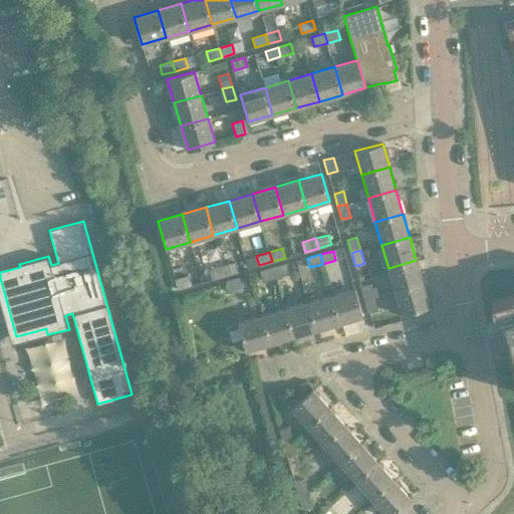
[(389,268),(396,291),(423,283),(416,260),(389,268)]
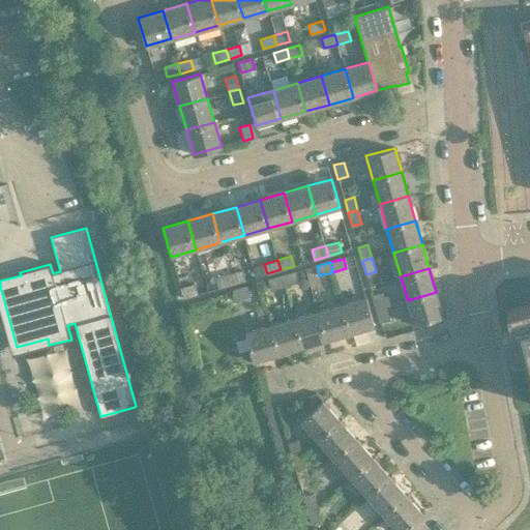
[(243,270),(230,274),(232,284),(245,280),(243,270)]
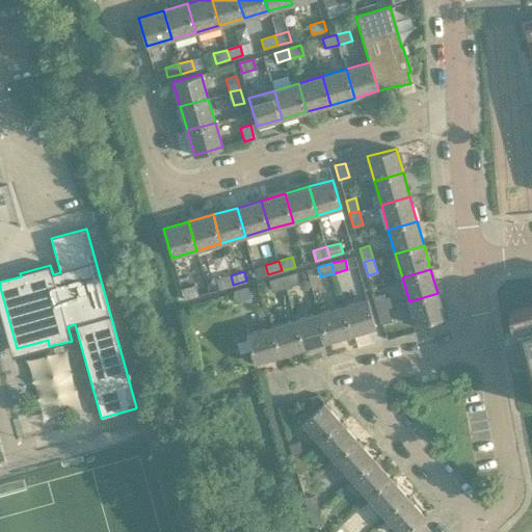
[(296,273),(283,277),(286,287),(299,283),(296,273)]
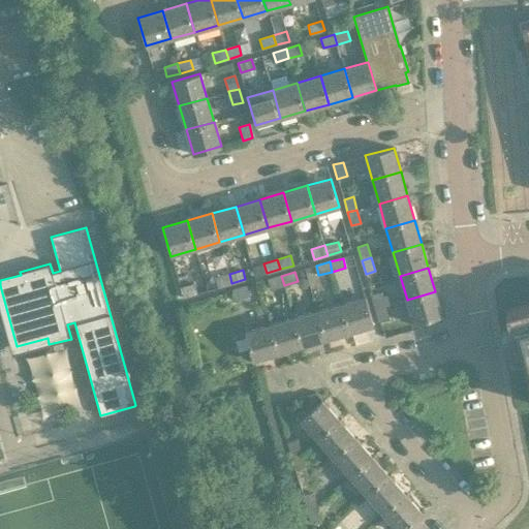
[(218,287),(231,283),(229,274),(216,277),(218,287)]
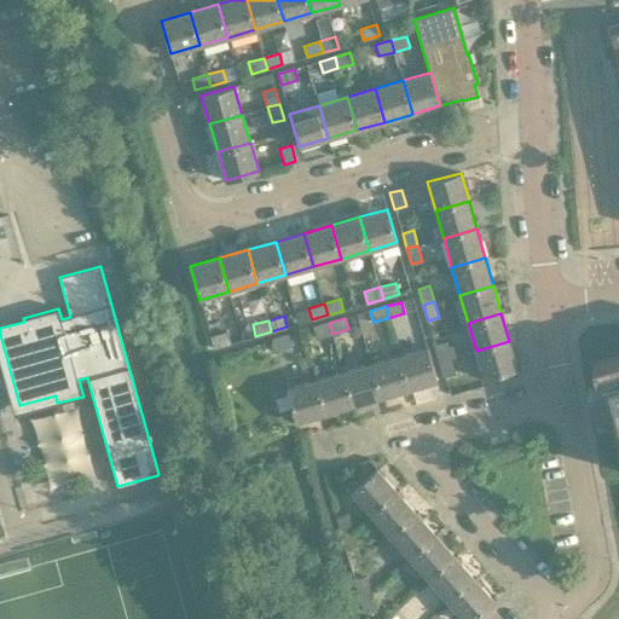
[(317,339),(333,334),(329,323),(313,328),(317,339)]
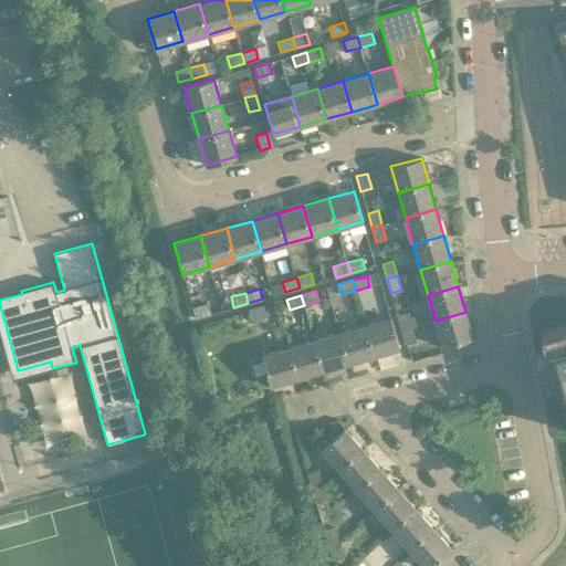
[(192,307),(196,318),(210,314),(207,304),(192,307)]
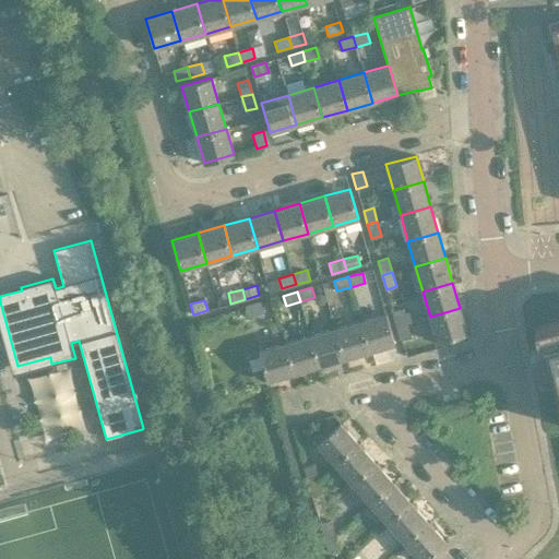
[(246,306),(249,317),(263,312),(261,301),(246,306)]
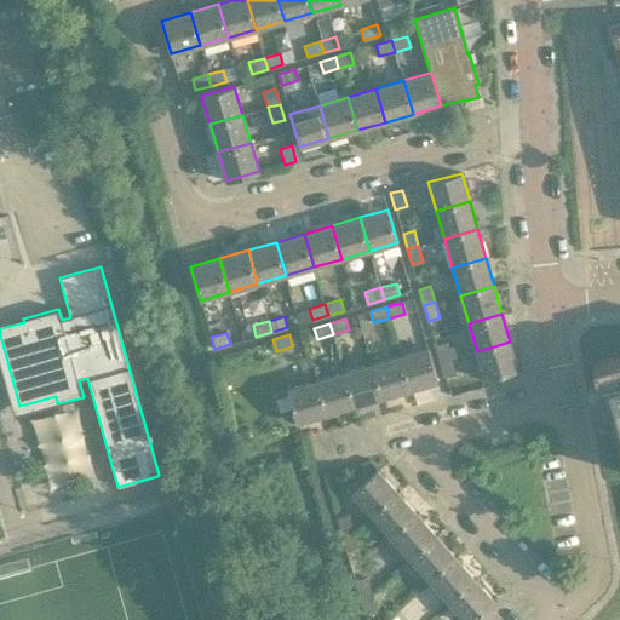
[(436,345),(440,361),(452,357),(447,342),(436,345)]
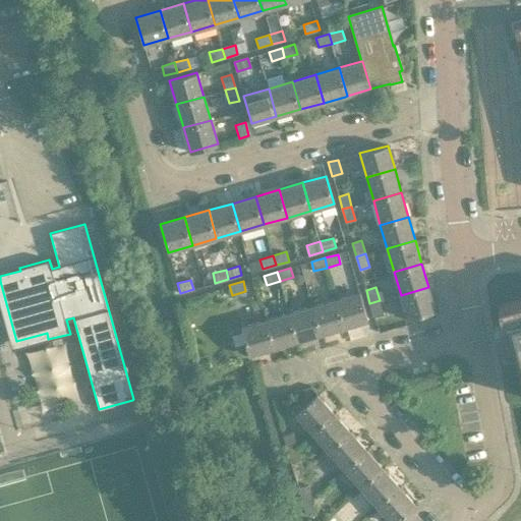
[(436,311),(428,287),(401,295),(407,319),(436,311)]
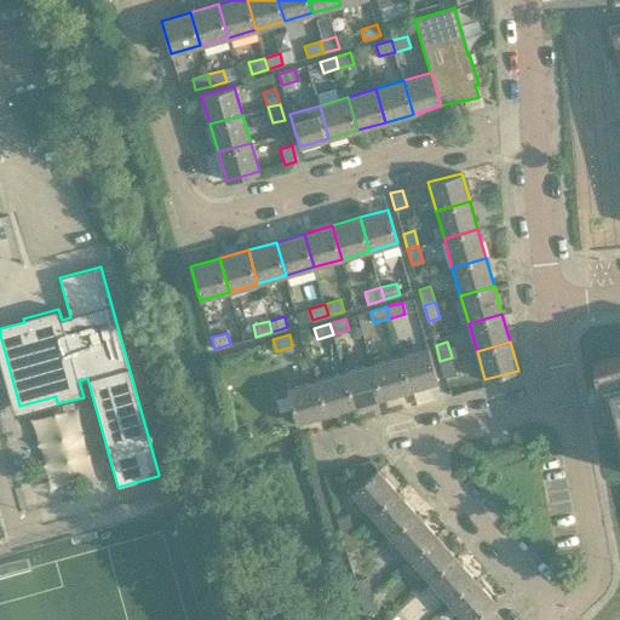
[(401,356),(409,389),(437,382),(428,348),(401,356)]
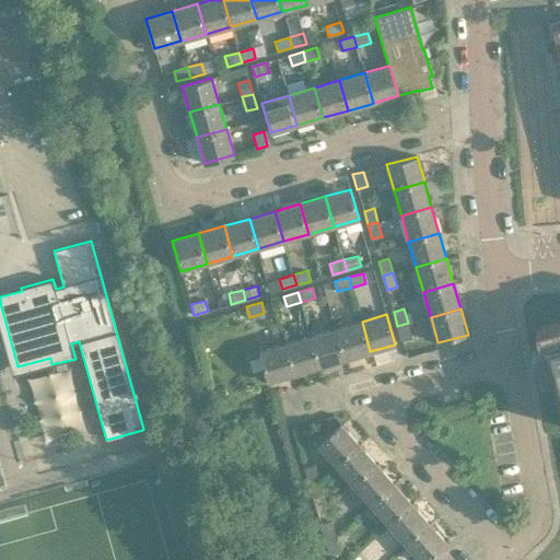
[(370,351),(362,322),(336,329),(345,359),(370,351)]
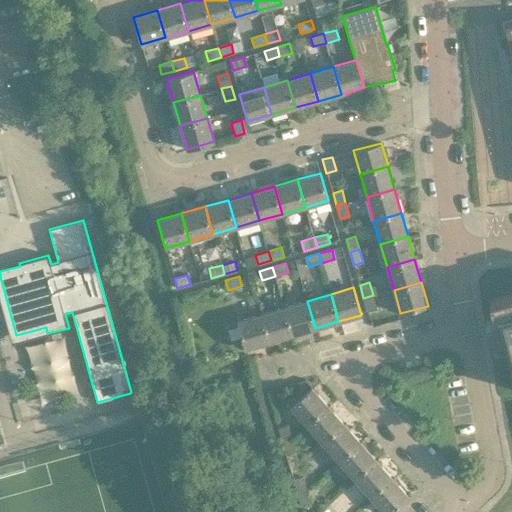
[(511,356),(511,294),(488,301),(500,346),(509,343),(511,356)]
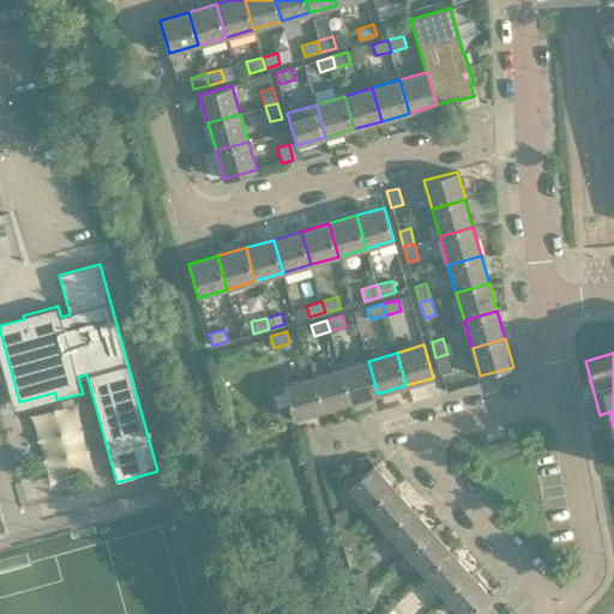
[(451,369),(447,354),(435,357),(440,373),(451,369)]
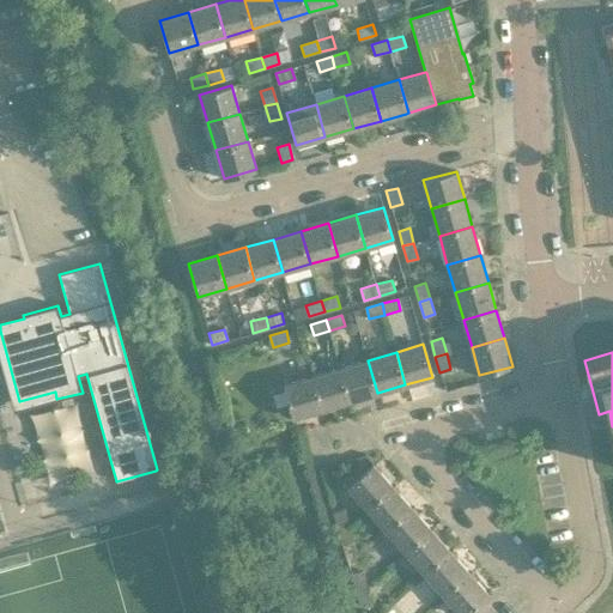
[(377,393),(368,360),(340,368),(350,401),(377,393)]
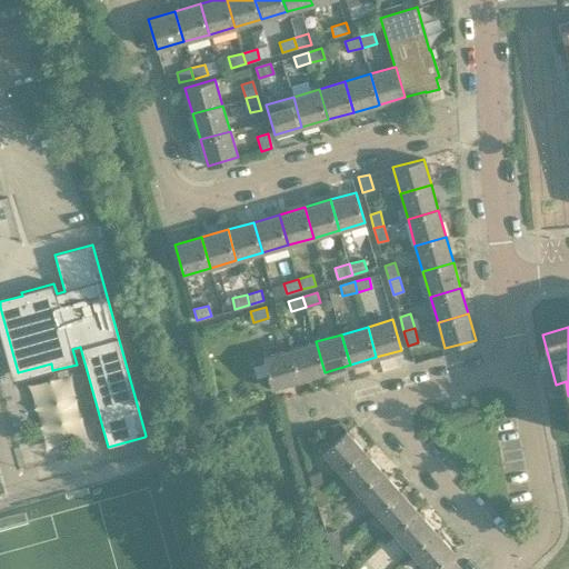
[(316,341),(290,349),(299,380),(325,372),(316,341)]
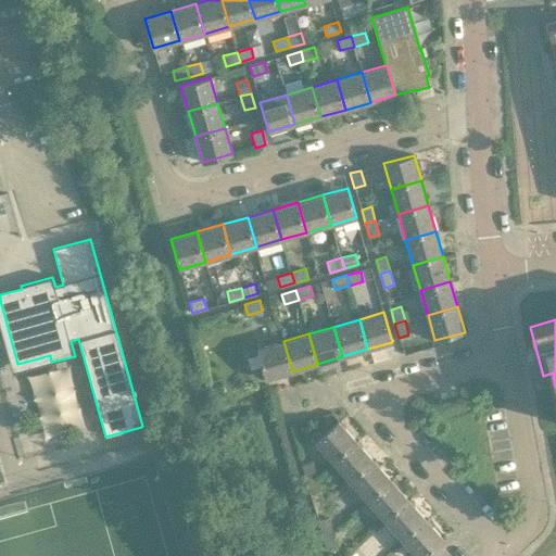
[(292,371),(283,341),(257,349),(266,379),(292,371)]
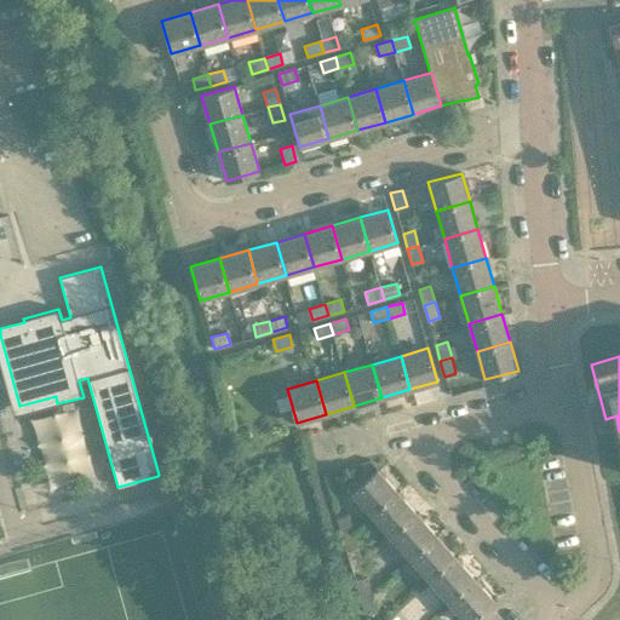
[(84,459),(75,471),(84,476),(91,464),(84,459)]
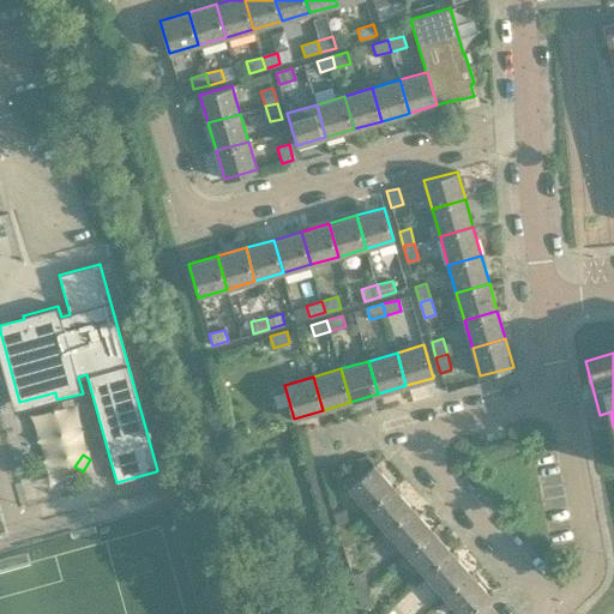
[(348,487),(367,510),(393,487),(373,464),(348,487)]
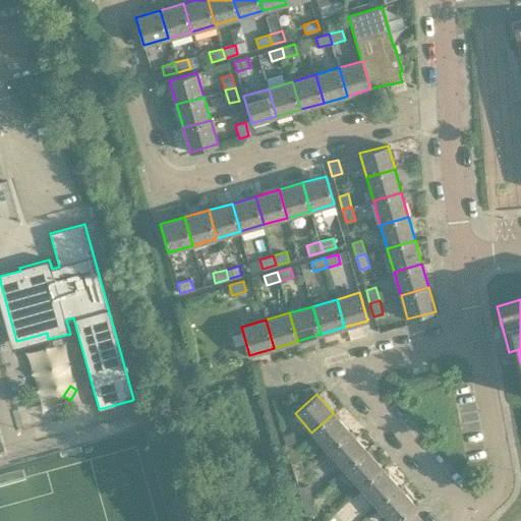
[(334,413),(311,432),(328,451),(350,431),(334,413)]
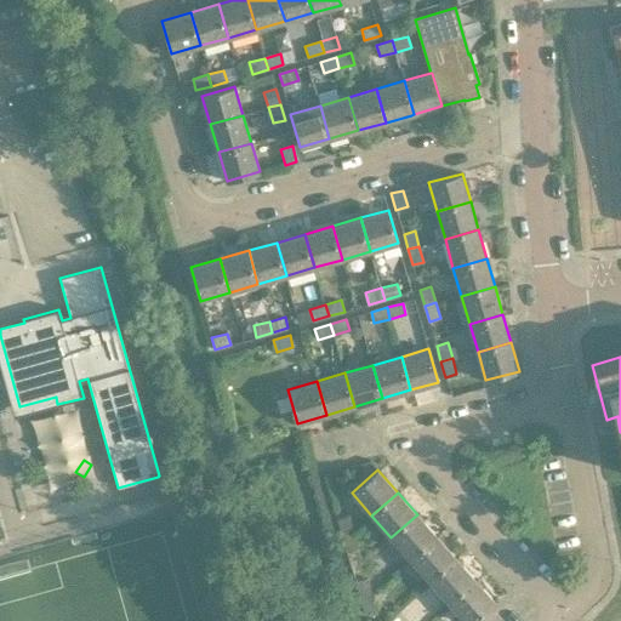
[(417,514),(391,537),(410,559),(437,536),(417,514)]
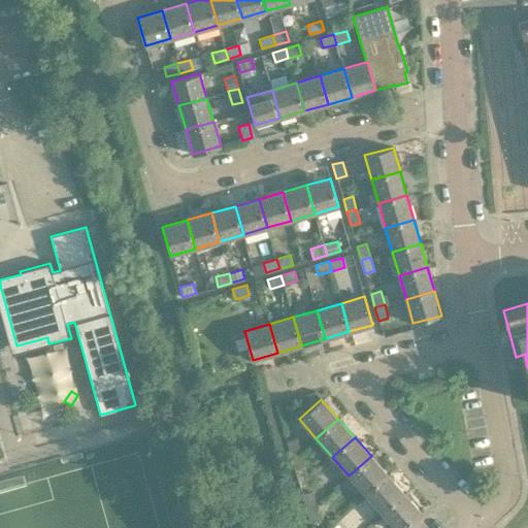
[(288,440),(291,454),(301,452),(297,438),(288,440)]
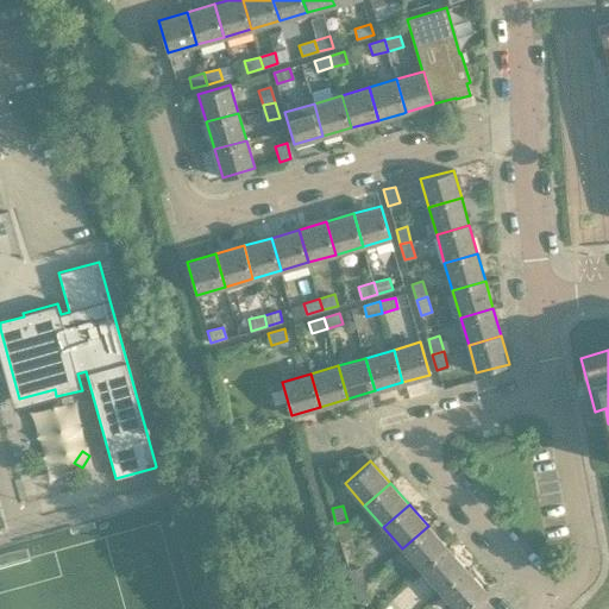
[(352,537),(347,521),(336,523),(340,539),(352,537)]
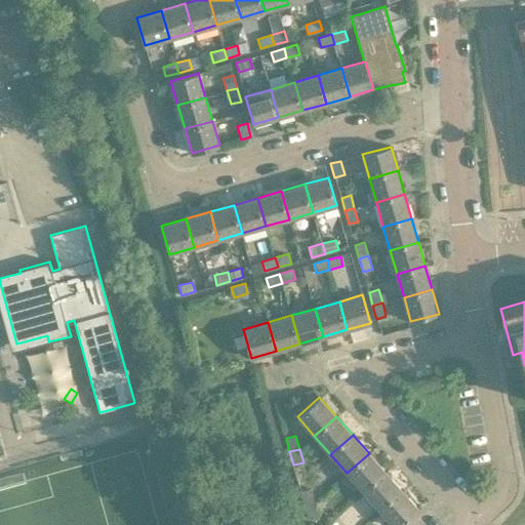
[(347,473),(363,491),(386,472),(369,453),(347,473)]
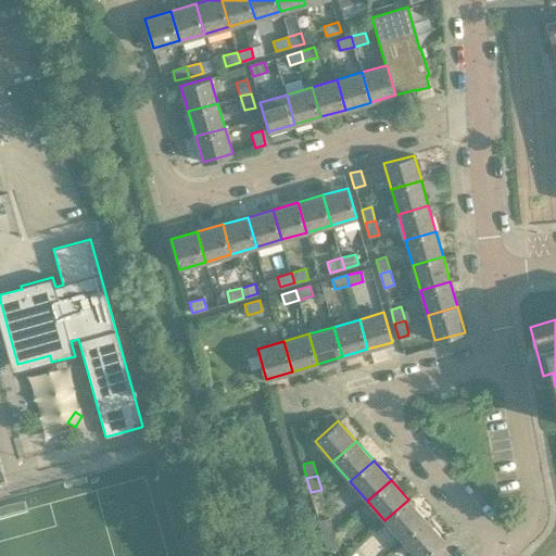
[(384,520),(403,540),(426,519),(408,500),(384,520)]
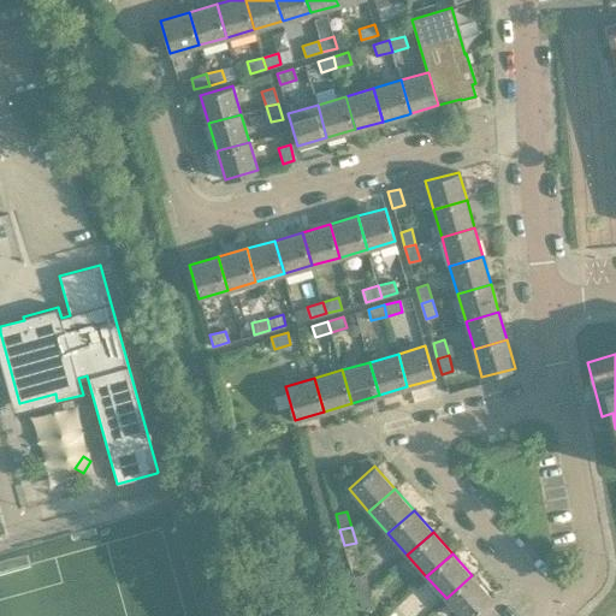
[(357,592),(369,588),(365,573),(353,575),(357,592)]
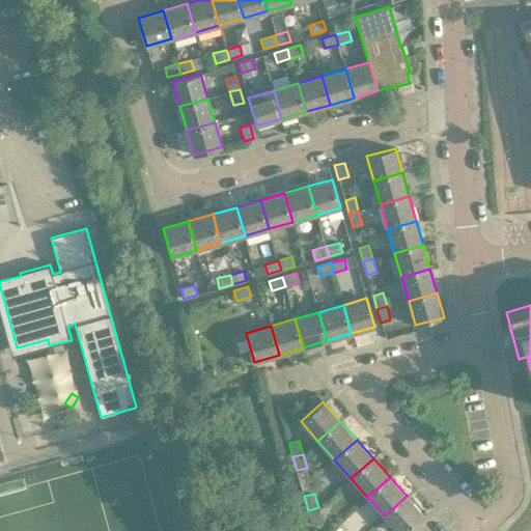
[(404,530),(423,514),(407,496),(385,515),(398,530),(404,530)]
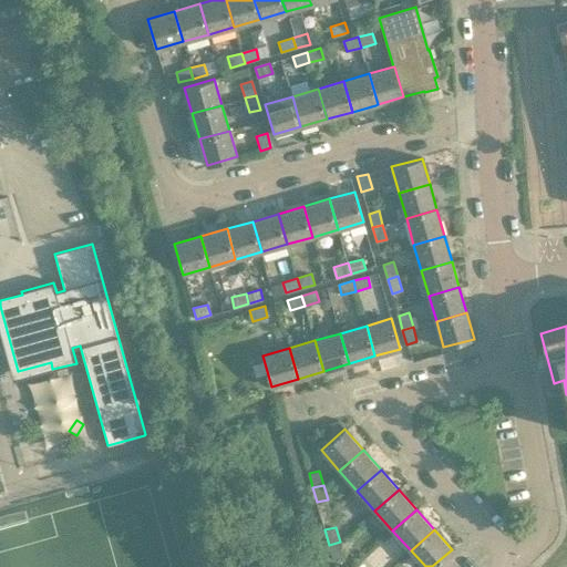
[(340,542),(329,545),(333,559),(344,556),(340,542)]
